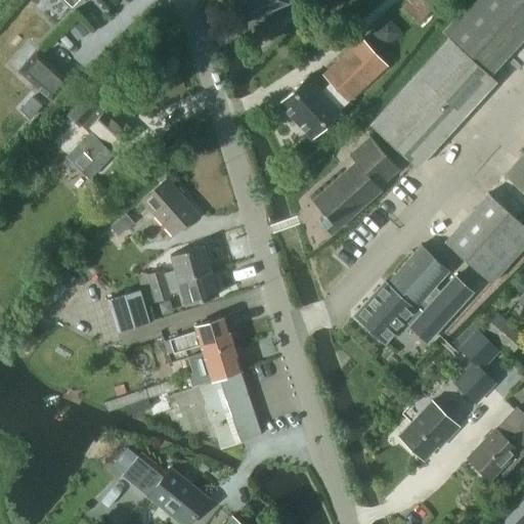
[(237,0),(246,18),(287,2),(286,0),(237,0)]
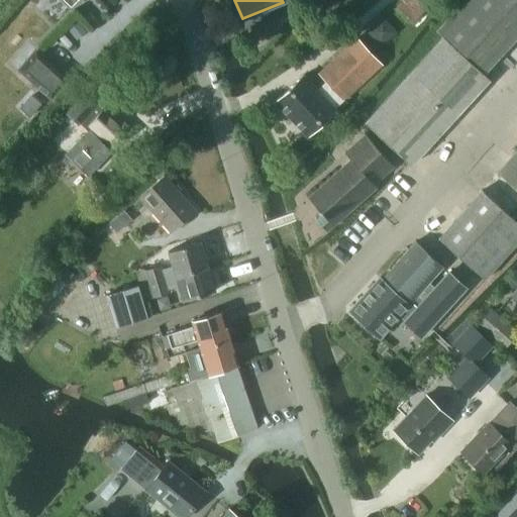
[(516,0),(464,0),(436,31),(443,37),(365,122),(411,165),(489,79),(483,74),(516,35),(516,0)]
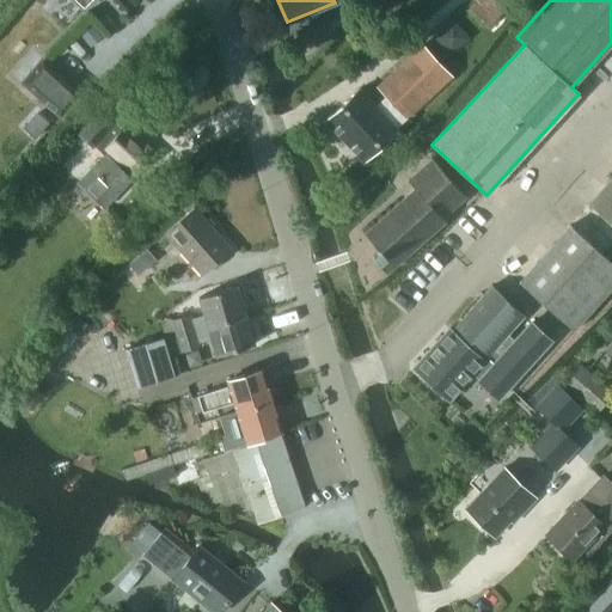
[(451,26),(440,37),(450,47),(460,37),(451,26)]
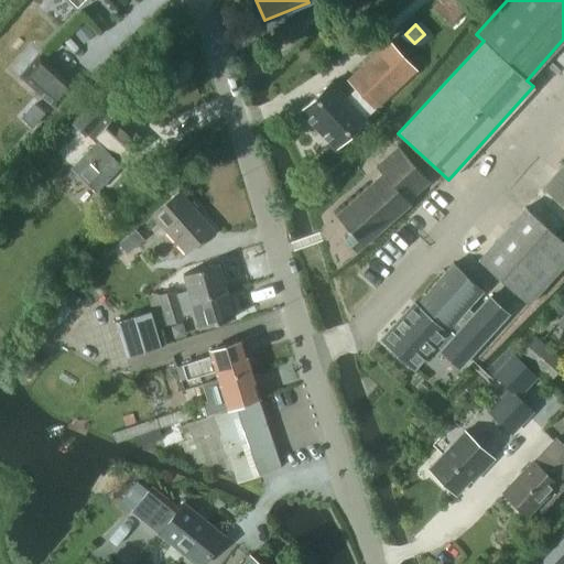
[(329,112),(314,127),(335,148),(354,130),(376,111),(416,75),(390,46),(348,84),(360,97),(349,107),(349,106),(336,119),(329,112)]
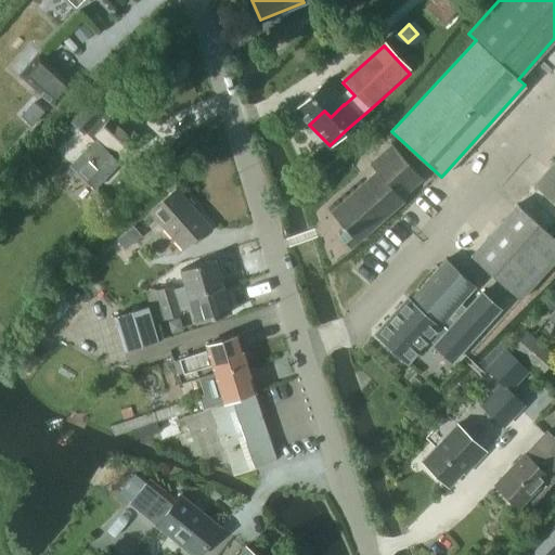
[(39,53),(21,74),(55,105),(74,84),(39,53)]
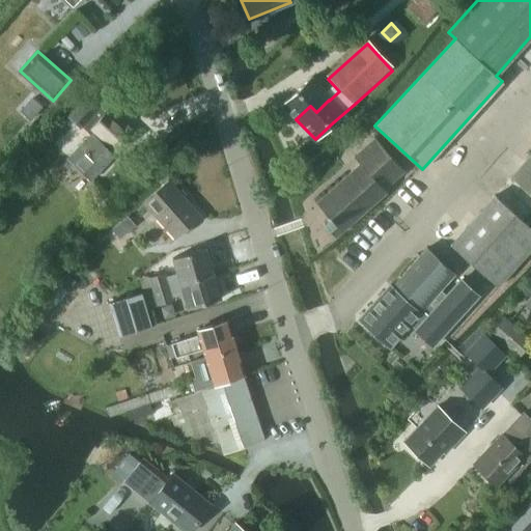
[(282,105),(296,119),(310,106),(316,112),(329,100),(310,79),(282,105)]
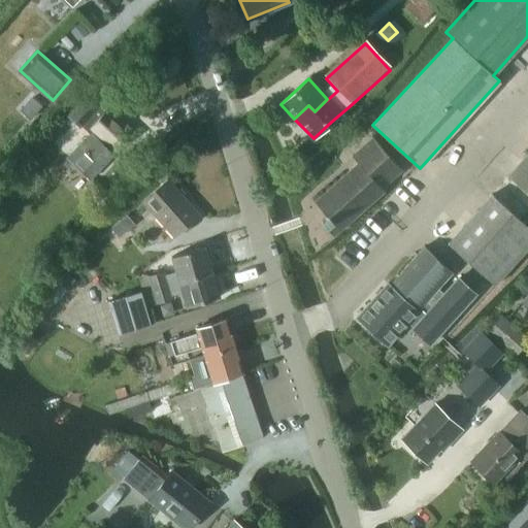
[(68,160),(91,179),(114,154),(112,153),(119,146),(120,147),(132,133),(106,110),(105,111),(100,106),(113,91),(100,79),(68,116),(81,128),(84,127),(91,133),(68,160)]
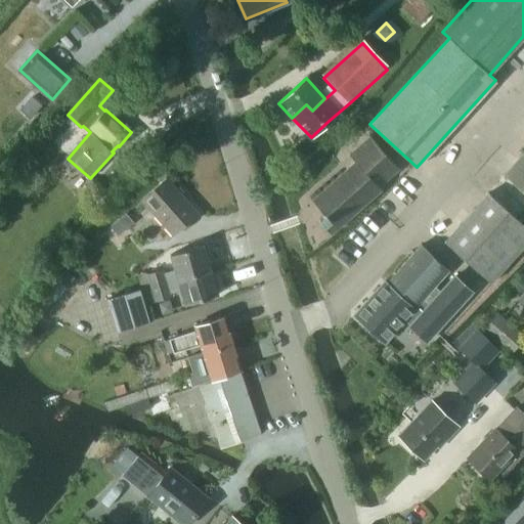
[(33,96),(23,108),(32,117),(42,104),(33,96)]
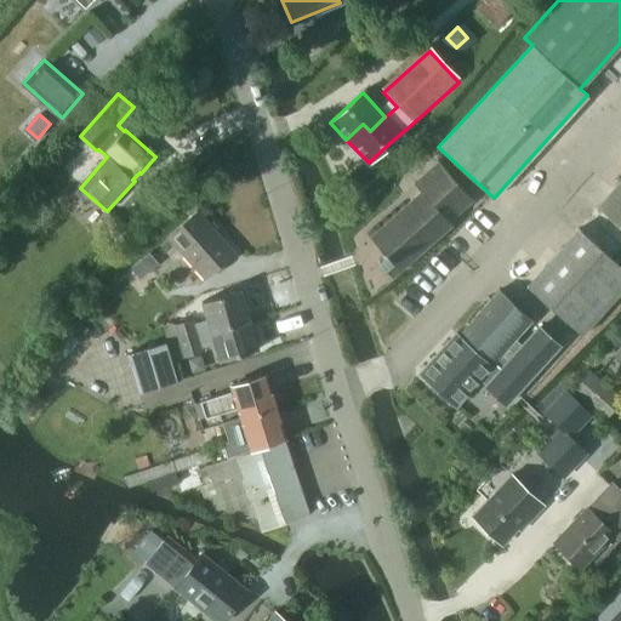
[(377,260),(392,277),(450,224),(448,222),(473,200),(439,161),(415,183),(421,192),(370,237),(385,254),(377,260)]
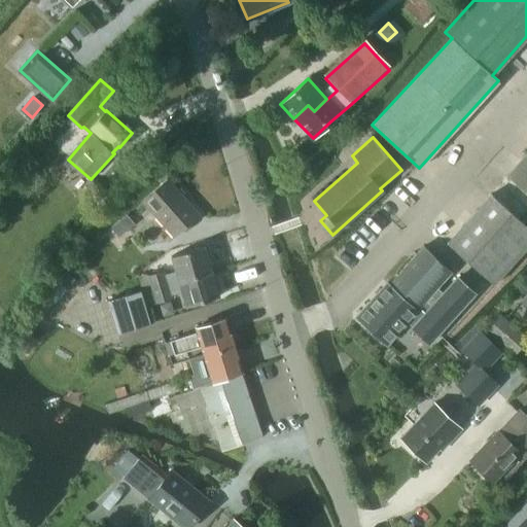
[(491,194),(447,243),(493,284),(526,246),(526,160),(524,156),(507,175),(526,192),(526,215),(522,221),(491,194)]
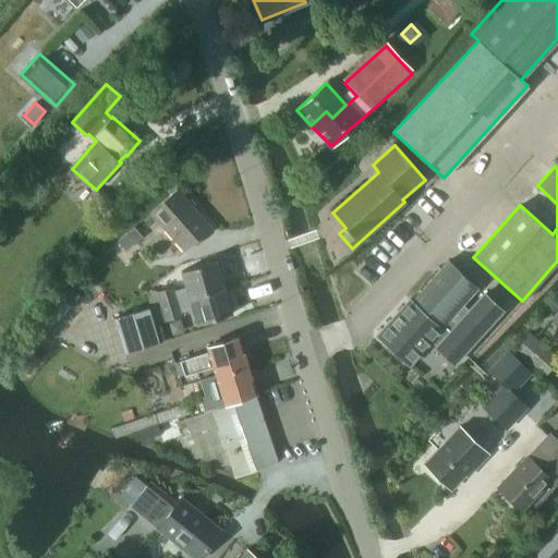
[(150,213),(184,251),(211,228),(178,189),(150,213)]
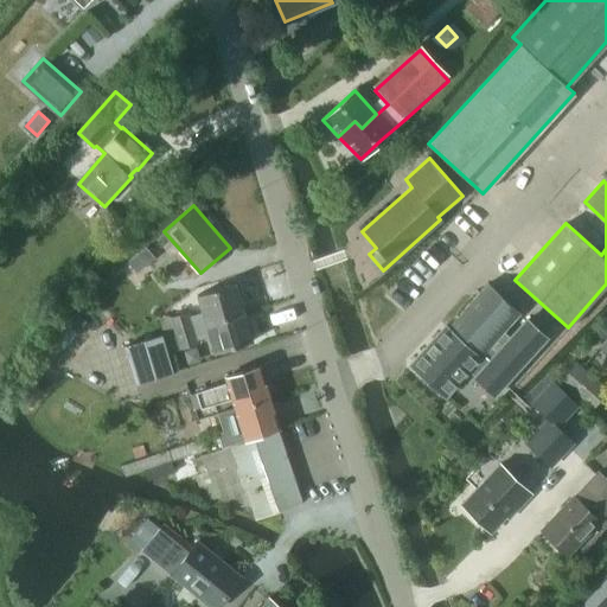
[(139,253),(128,262),(138,273),(148,263),(139,253)]
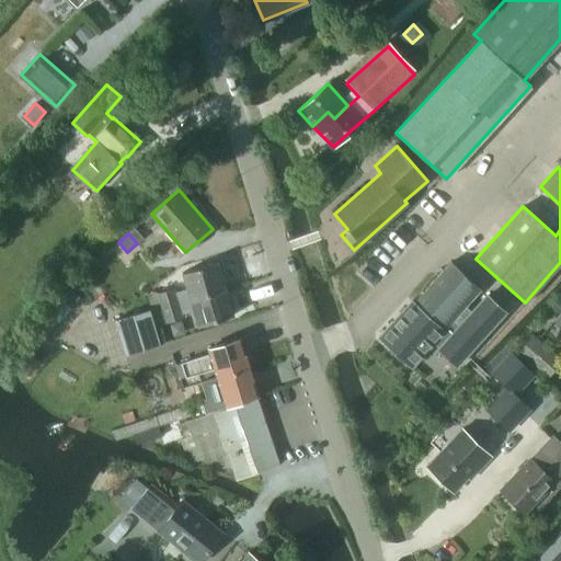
[(56,256),(47,266),(56,273),(64,264),(56,256)]
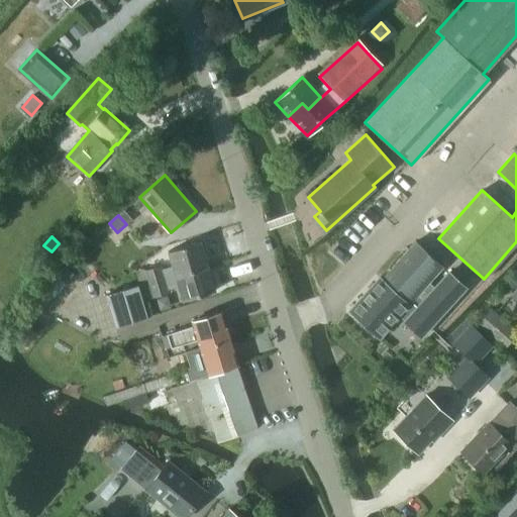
[(146,270),(150,283),(207,266),(200,241),(169,250),(173,266),(162,270),(161,266),(146,270)]
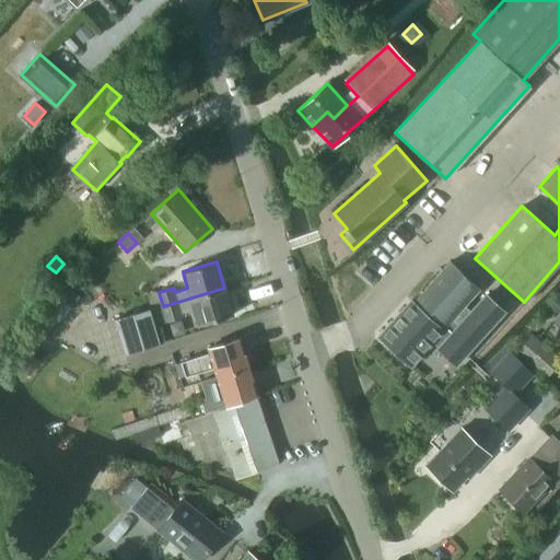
[(479,289),(450,261),(445,267),(413,302),(411,301),(378,336),(411,365),(433,340),(440,346),(438,348),(456,364),(504,311),(486,294),(470,313),(463,306),(479,289)]
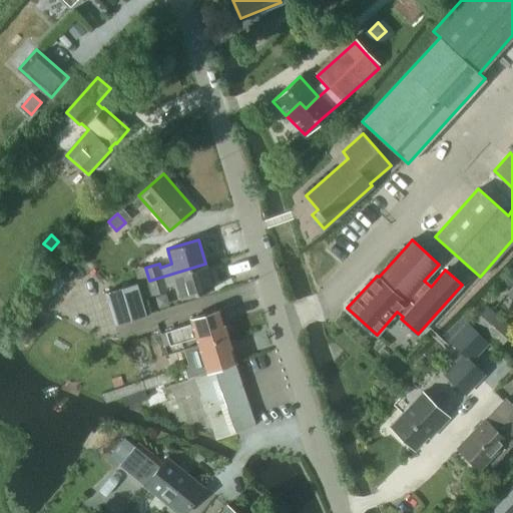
[(205,264),(149,281),(153,295),(167,291),(166,287),(177,283),(182,298),(213,289),(205,264)]
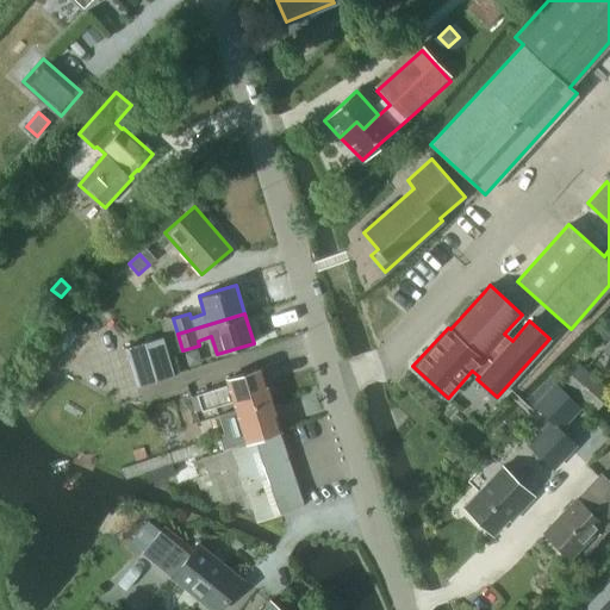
[(68,325),(54,342),(63,352),(79,334),(68,325)]
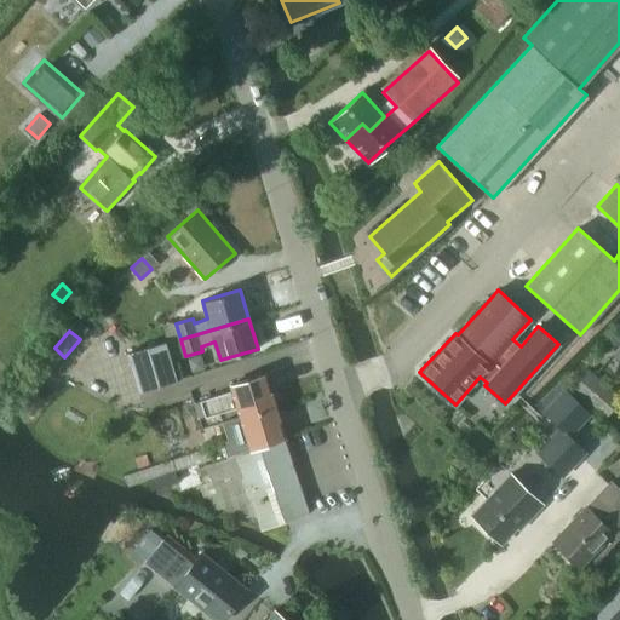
[(128,354),(139,391),(178,379),(167,342),(128,354)]
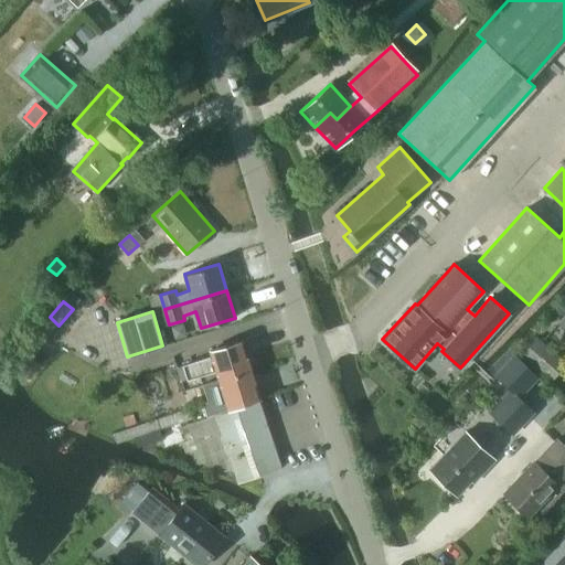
[(216,370),(220,381),(251,371),(249,366),(254,365),(249,354),(246,355),(242,341),(211,351),(212,356),(189,364),(192,377),(216,370)]
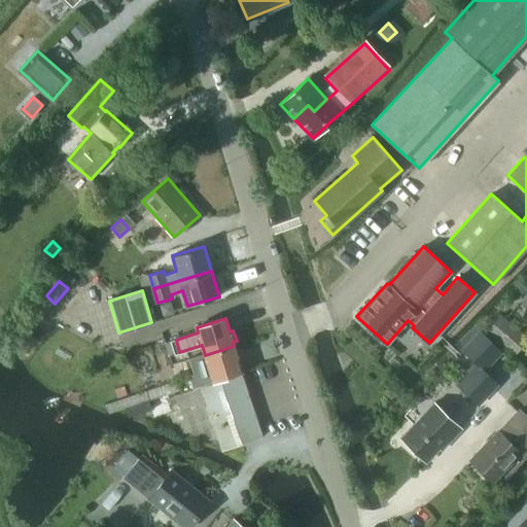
[(526,339),(502,318),(489,334),(518,358),(526,346),(526,339)]
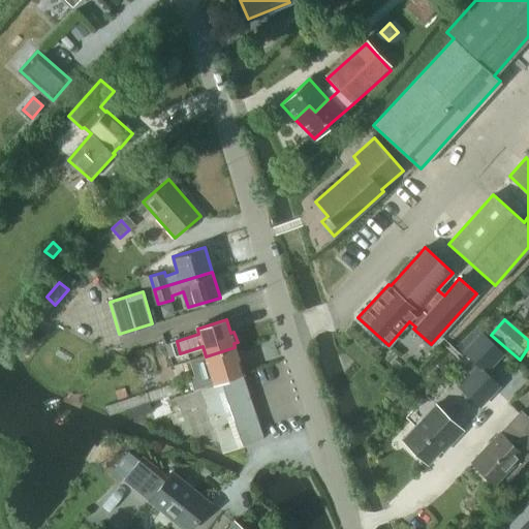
[(485,371),(503,352),(483,333),(464,351),(478,365),(470,374),(491,394),(499,385),(485,371)]
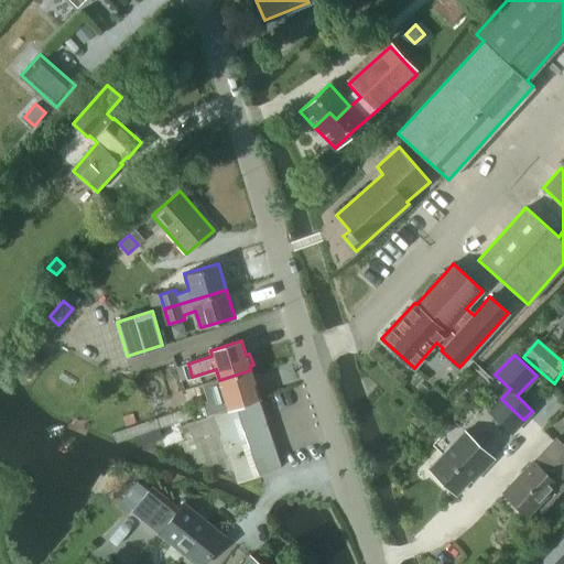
[(219,398),(202,403),(205,414),(258,398),(259,398),(256,386),(259,384),(256,373),(251,375),(250,370),(219,380),(223,392),(218,393),(219,398)]
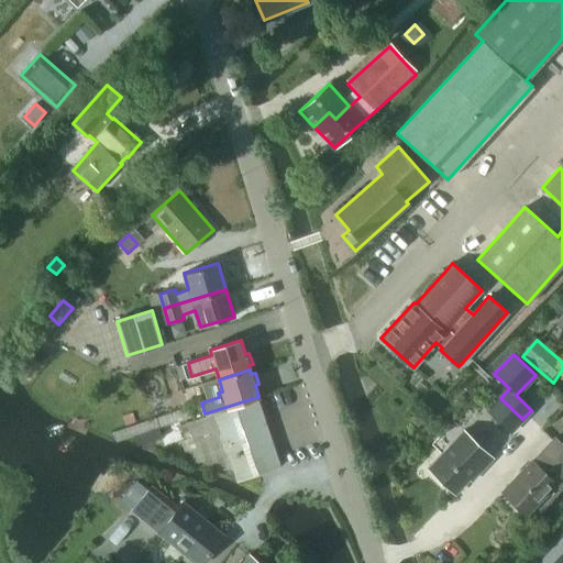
[(205,414),(201,403),(122,428),(227,473),(228,471),(236,479),(236,481),(279,467),(275,453),(276,453),(257,397),(205,414)]
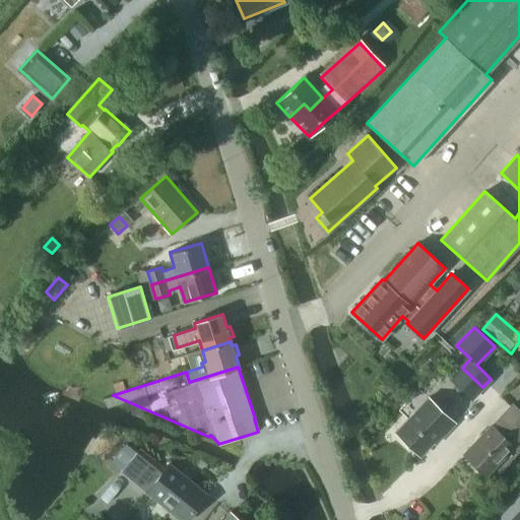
[(395,432),(420,455),(440,436),(442,437),(455,423),(428,397),(395,432)]
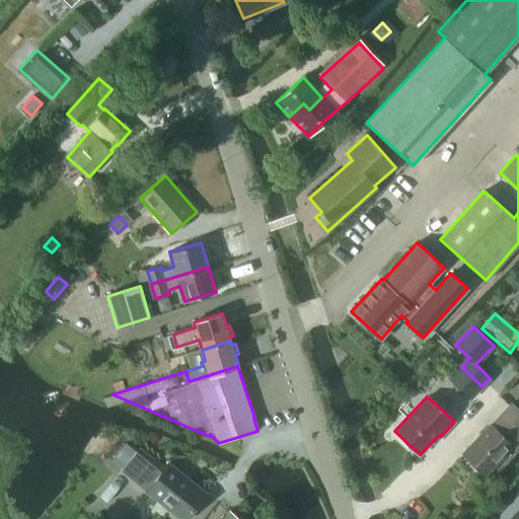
[(464,453),(486,473),(518,437),(518,412),(510,404),(464,453)]
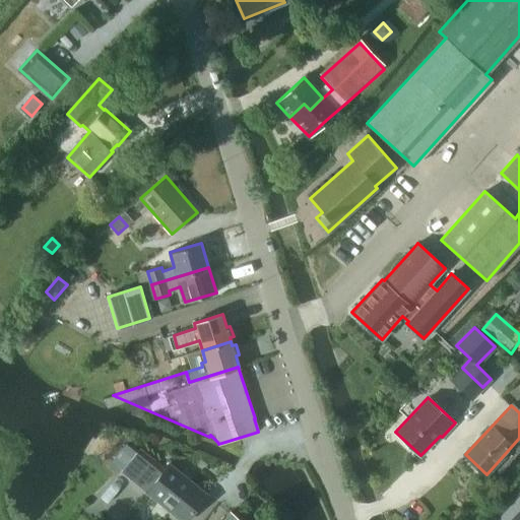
[(127,445),(112,463),(122,471),(179,518),(182,519),(186,519),(207,494),(190,479),(188,481),(182,476),(184,474),(170,463),(161,472),(136,452),(127,445)]
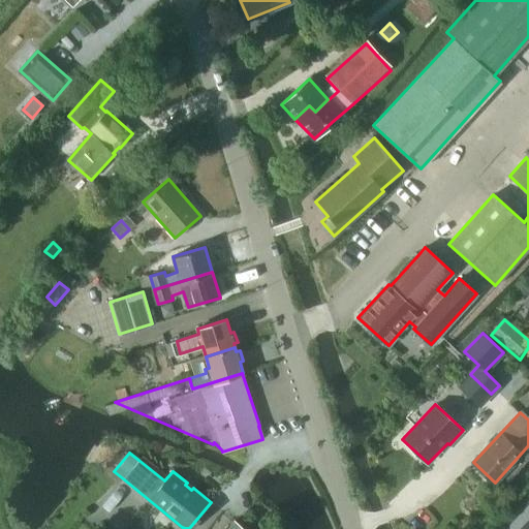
[(528,528),(528,495),(503,523),(509,528),(528,528)]
